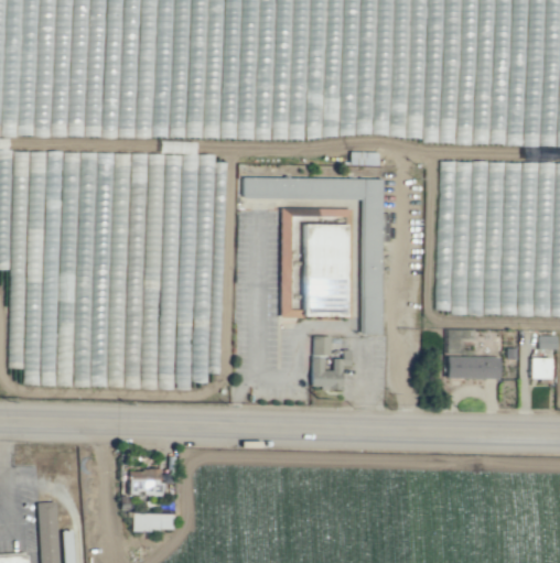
[(559,0),(0,0),(0,72),(17,78),(44,141),(75,115),(75,118),(75,119),(117,100),(121,85),(129,101),(142,89),(161,82),(170,101),(195,101),(214,122),(229,132),(262,118),(291,137),(559,132),(559,0)]
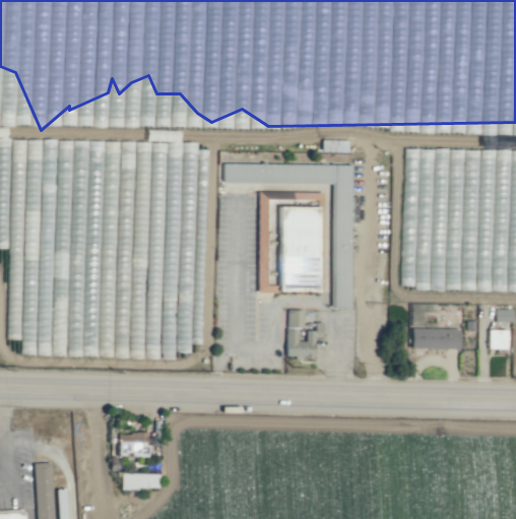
[(403,289),(515,292),(515,150),(406,149),(403,289)]
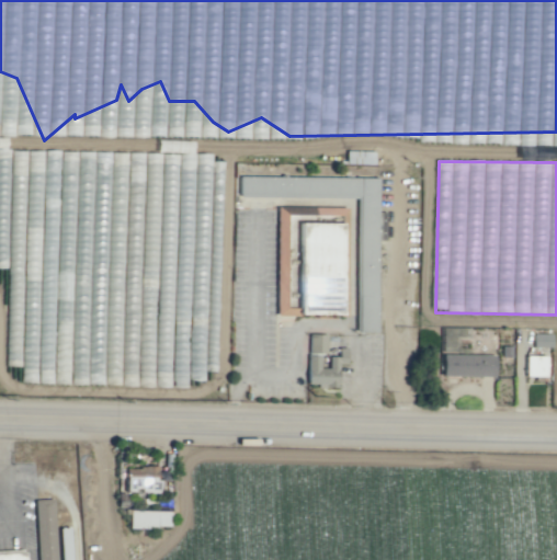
[(382,179),(243,176),(243,197),(361,198),(360,333),(379,333),(382,179)]
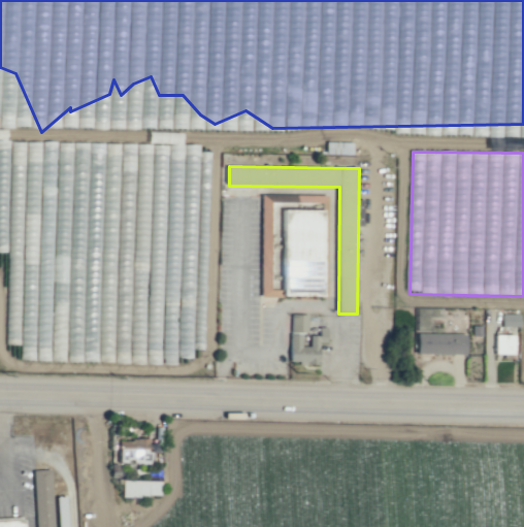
[(264,195),(262,296),(323,297),(324,218),(330,218),(330,196),(264,195)]
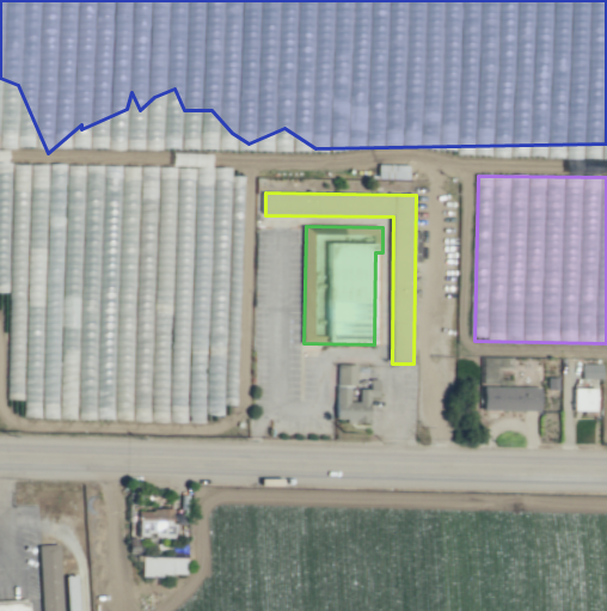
[(338,422),(371,422),(372,397),(381,397),(381,380),(373,380),(372,390),(361,390),(361,403),(351,402),(351,386),(360,386),(360,366),(339,365),(338,422)]
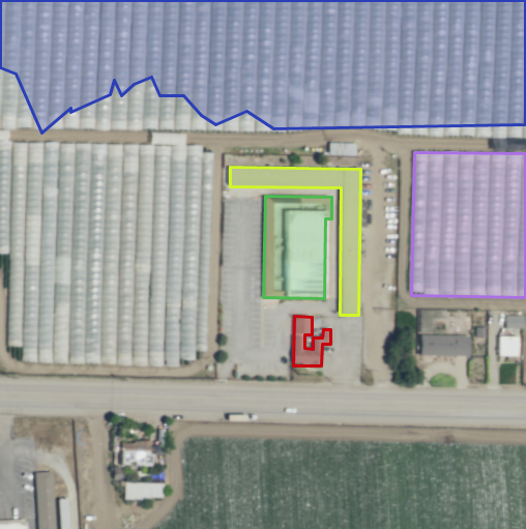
[(525,316),(508,316),(508,328),(525,328),(525,316)]
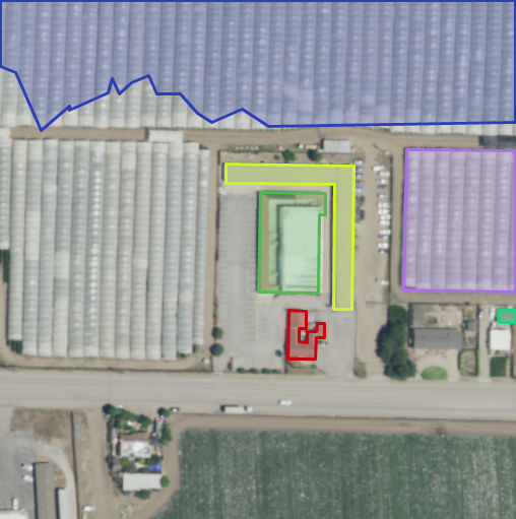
[(461,349),(461,329),(413,328),(412,348),(461,349)]
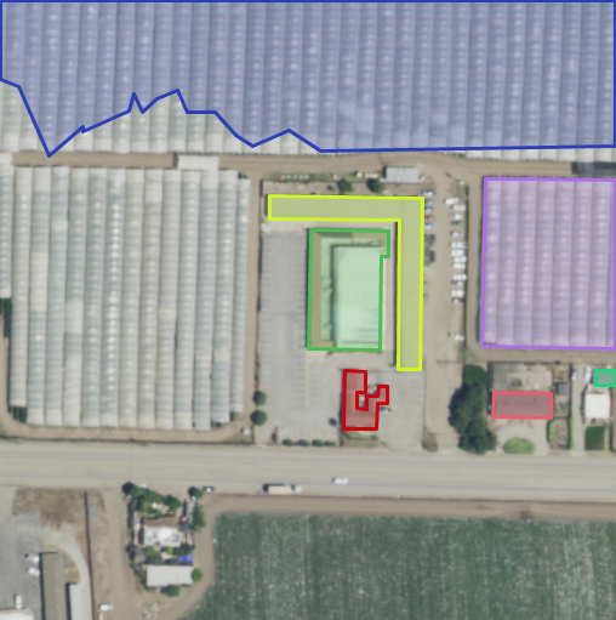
[(608,396),(586,394),(585,417),(608,417),(608,396)]
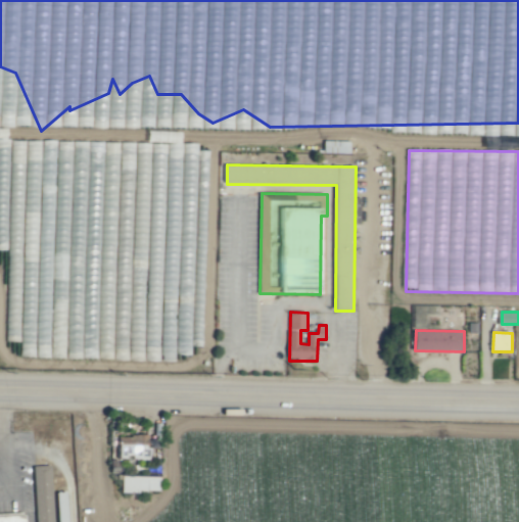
[(150,436),(121,435),(121,459),(152,460),(152,447),(149,447),(150,436)]
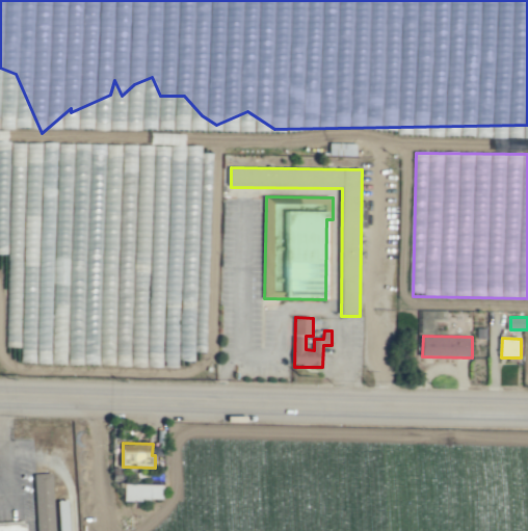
[(57,530),(56,473),(36,474),(37,530),(57,530)]
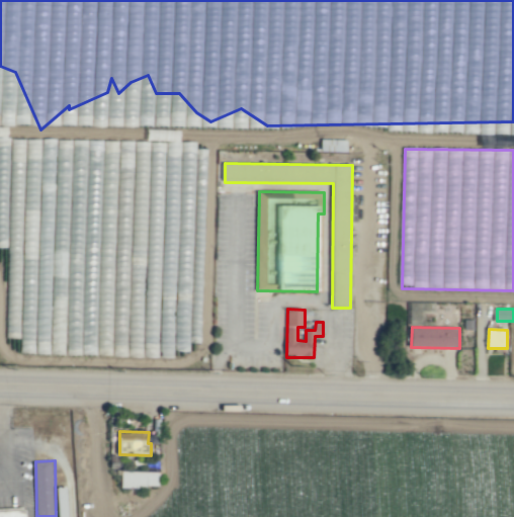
[(122,487),(161,488),(161,472),(122,471),(122,487)]
